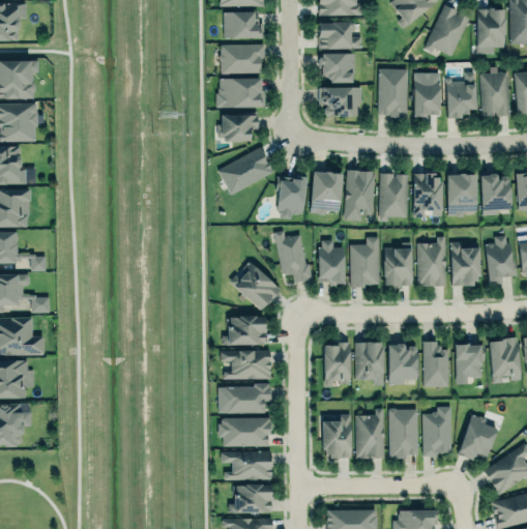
[(362,15),(319,15),(319,0),(356,0),(356,3),(362,3),(362,15)]
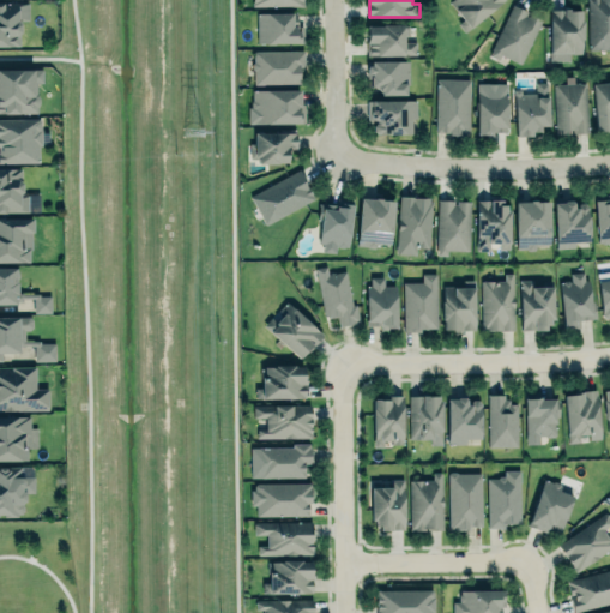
[(454,0),(452,2),(466,20),(461,24),(467,32),(508,0),(454,0)]
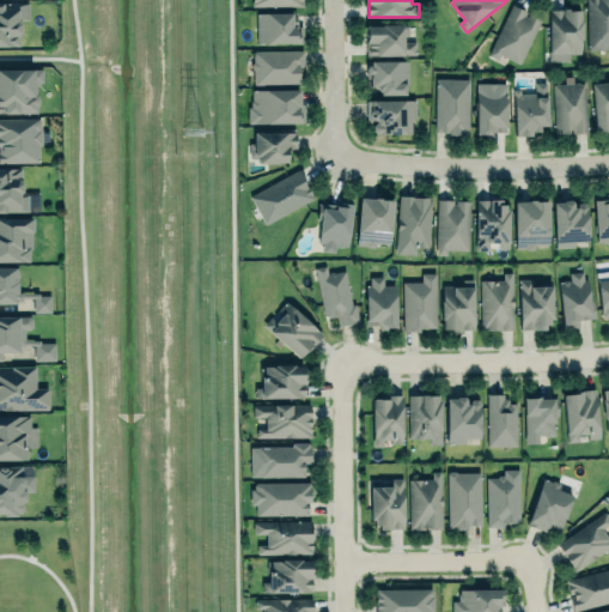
[(590,0),(608,0),(608,50),(590,50),(590,0)]
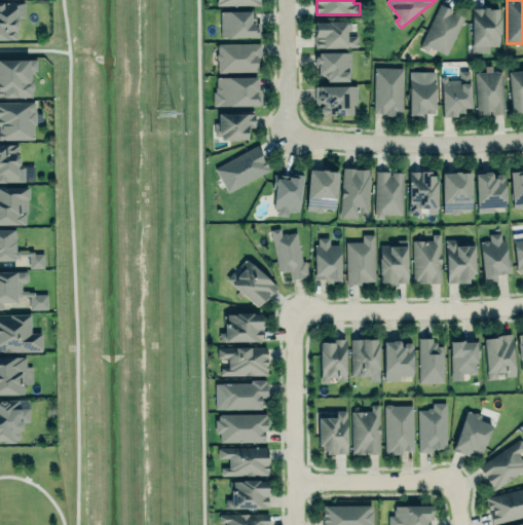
[(0,39),(20,39),(19,29),(21,28),(21,20),(17,17),(19,17),(27,17),(27,2),(0,2),(0,39)]
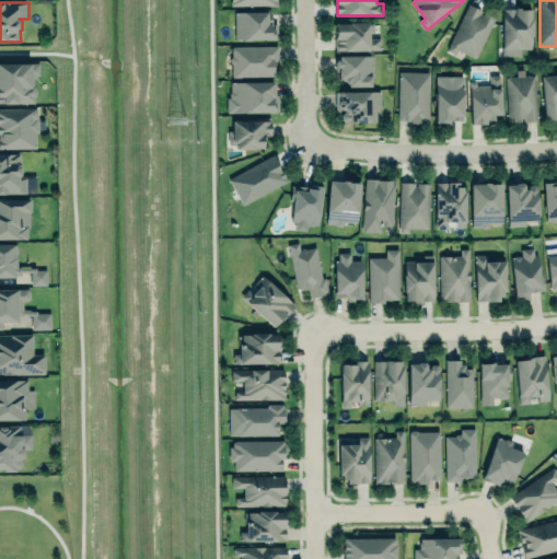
[(498,18),(478,59),(460,50),(457,55),(450,50),(471,4),(484,11),(483,14),(485,15),(487,12),(498,18)]
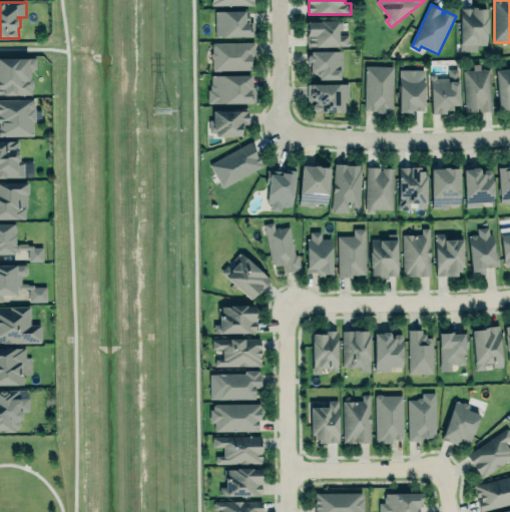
[(463,8),(479,8),(479,9),(489,9),(489,17),(490,17),(491,34),(489,34),(489,45),(479,45),(479,44),(463,44),(463,8)]
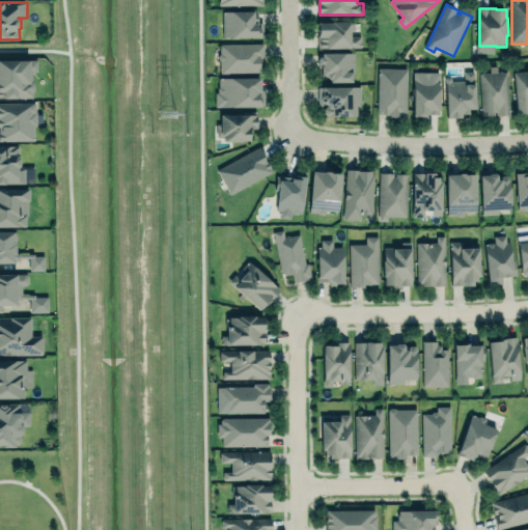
[(225,39),(266,38),(265,23),(259,24),(258,11),(224,12),(225,39)]
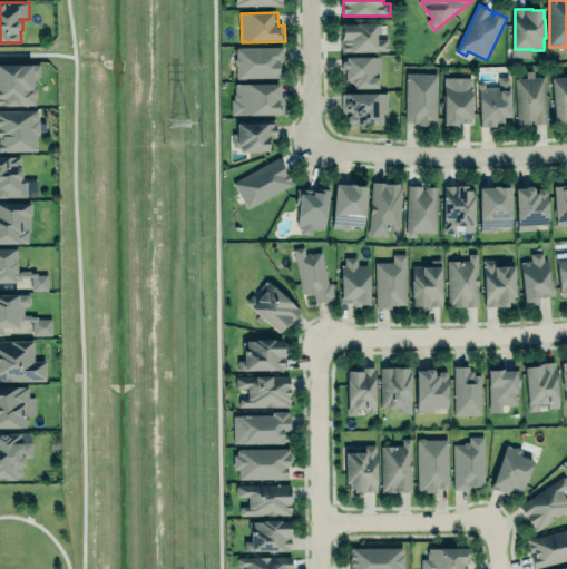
[(344,25),(359,25),(359,23),(378,23),(383,23),(383,33),(379,33),(379,40),(390,39),(390,51),(344,51),(344,25)]
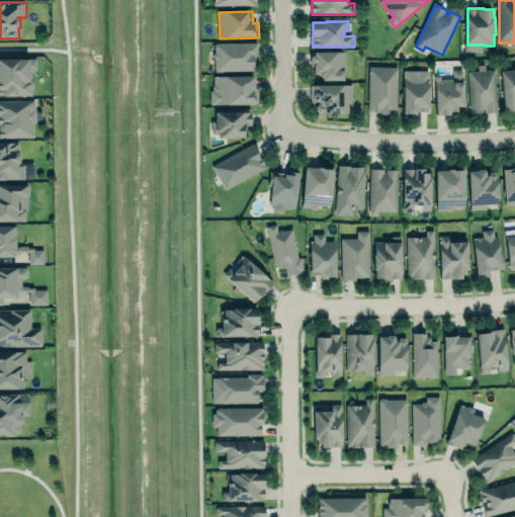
[(259,58),(259,44),(216,45),(217,72),(256,71),(256,58),(259,58)]
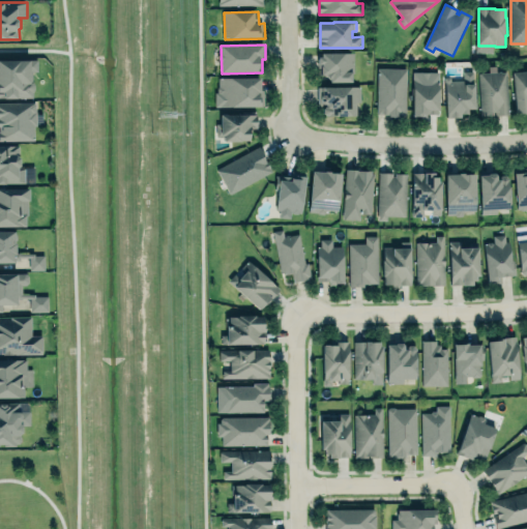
[(330,83),(355,83),(355,54),(321,53),(321,77),(330,77),(330,83)]
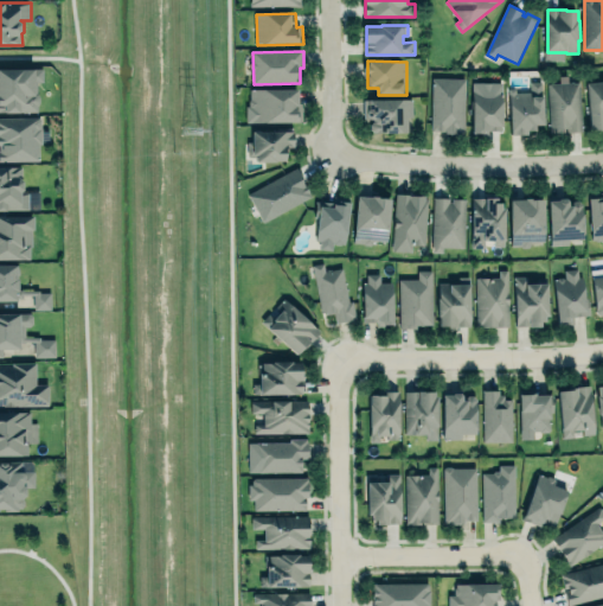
[(0,70),(45,70),(45,82),(39,82),(39,93),(42,99),(42,103),(40,107),(40,113),(0,113),(0,70)]
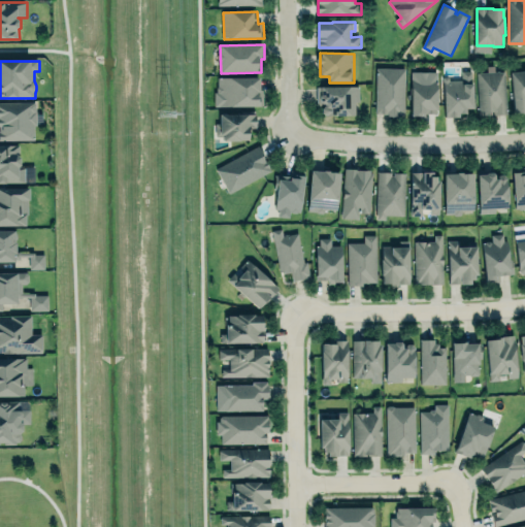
[(510,114),(496,116),(496,111),(493,111),(493,114),(482,116),(479,73),(489,72),(488,66),(496,66),(497,72),(507,71),(510,114)]
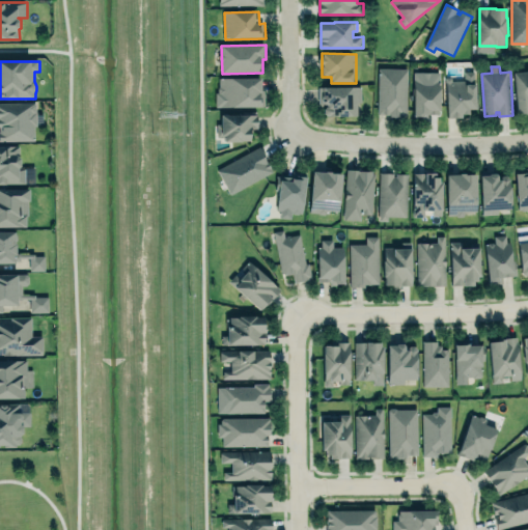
[(410,68),(409,117),(391,117),(391,115),(380,115),(381,68),(410,68)]
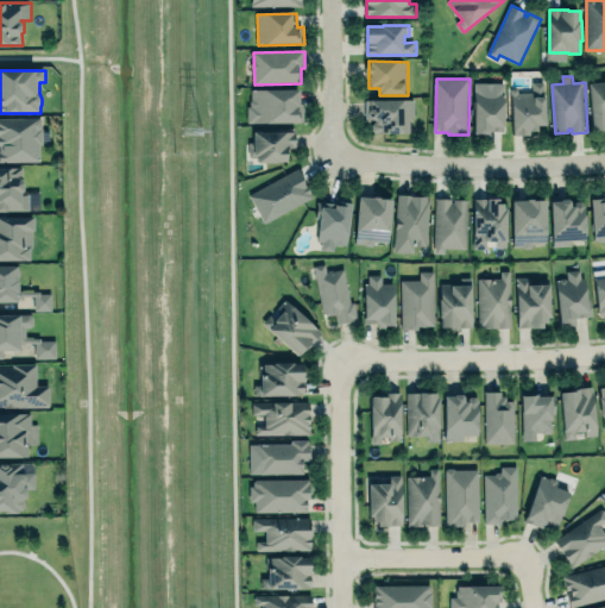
[(514,89),(520,89),(520,93),(535,93),(534,82),(547,82),(548,125),(539,126),(539,131),(530,131),(531,136),(515,137),(514,89)]
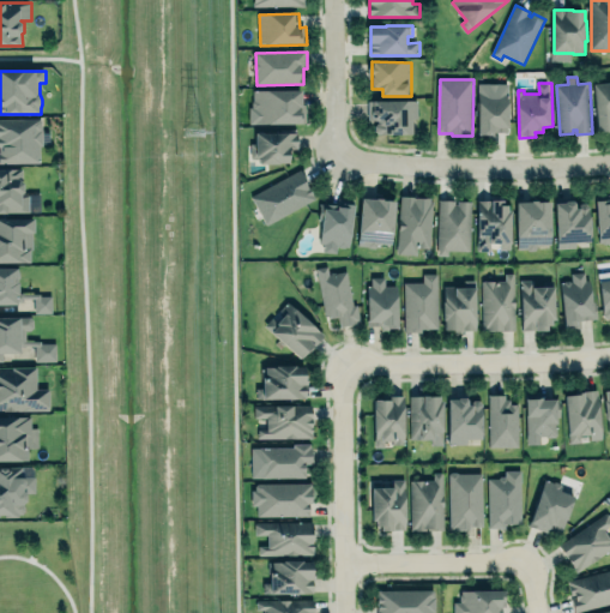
[(596,85),(609,83),(609,132),(601,133),(596,85)]
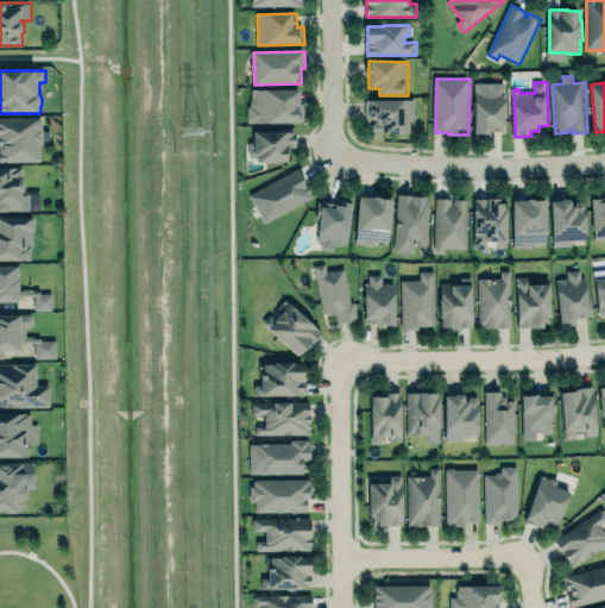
[(476,135),(476,110),(474,110),(476,100),(477,100),(477,83),(506,83),(505,131),(492,131),(492,136),(485,136),(485,135),(476,135)]
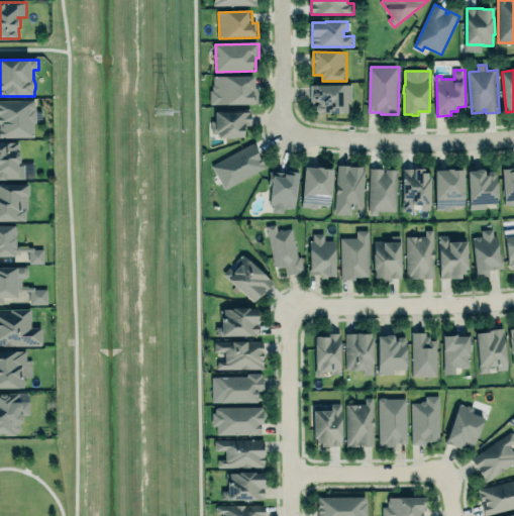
[(255,76),(255,89),(259,89),(260,104),(211,105),(211,91),(214,91),(214,85),(214,84),(214,76),(255,76)]
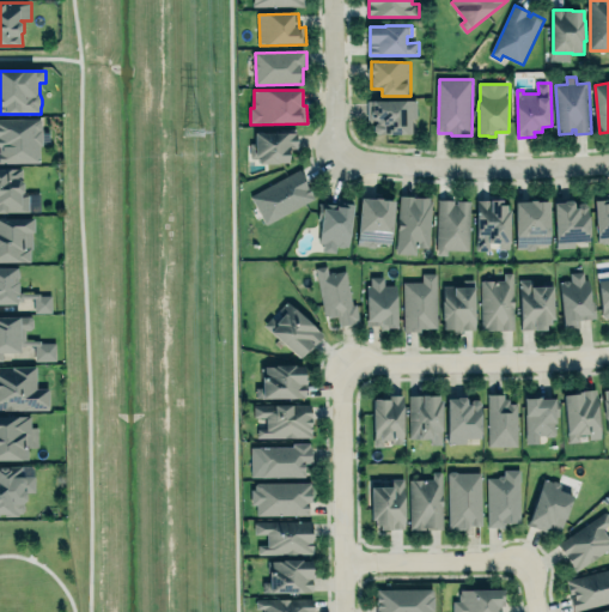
[(369,101),(419,100),(419,119),(414,119),(414,133),(379,133),(376,131),(376,127),(379,123),(381,123),(381,121),(370,121),(369,101)]
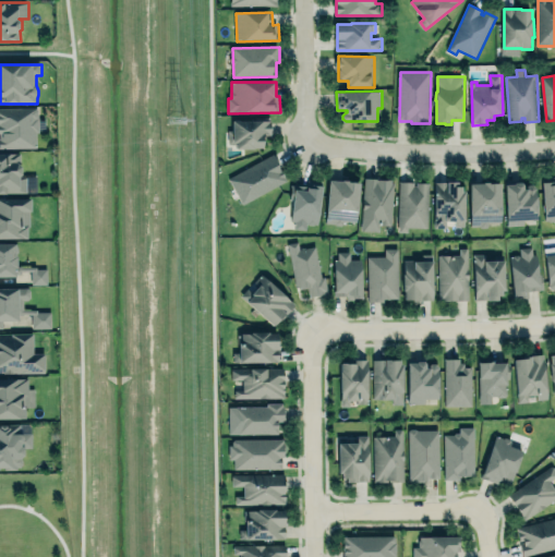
[(0,108),(38,108),(39,111),(40,132),(37,132),(37,147),(1,148),(1,134),(0,134),(0,108)]
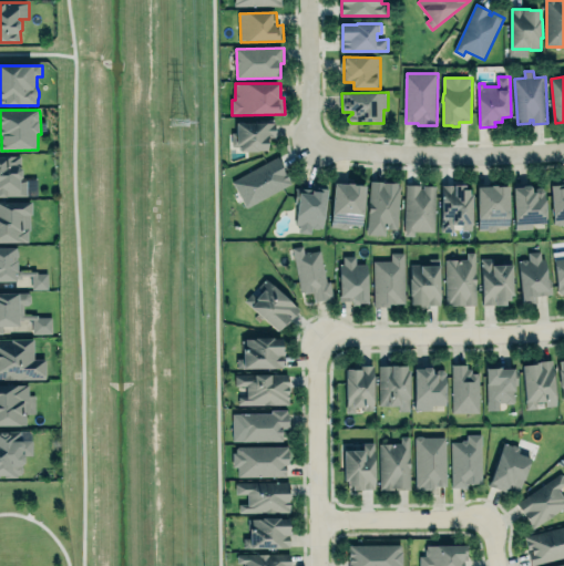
[(237,124),(276,123),(276,137),(269,137),(269,140),(268,140),(268,151),(241,151),(241,146),(234,146),(234,133),(237,133),(237,124)]
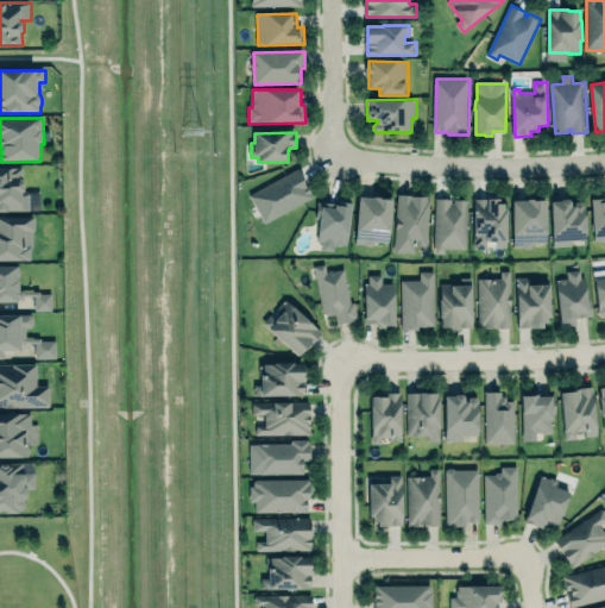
[(0,168),(24,168),(24,180),(25,183),(26,190),(24,193),(31,193),(31,211),(10,211),(10,213),(0,213),(0,168)]
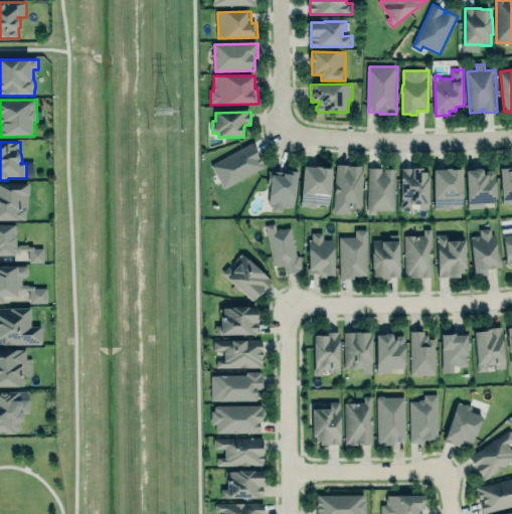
[(212,165),(225,189),(268,167),(262,156),(260,157),(256,149),(257,148),(253,143),(212,165)]
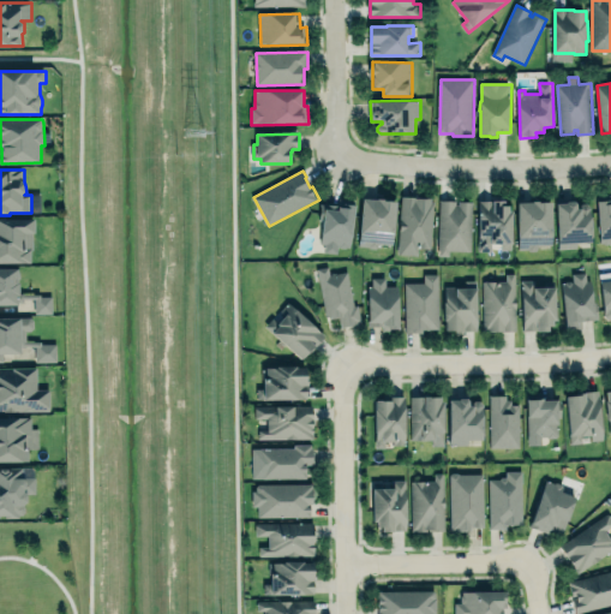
[(598,197),(610,196),(610,245),(606,245),(605,244),(603,244),(598,197)]
